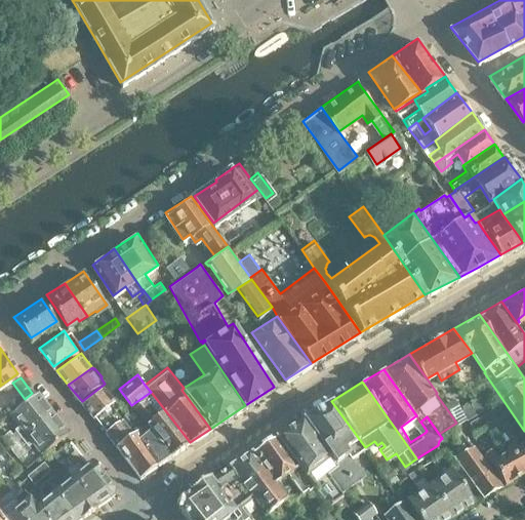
[(105,384),(82,401),(95,417),(115,404),(117,406),(120,403),(105,384)]
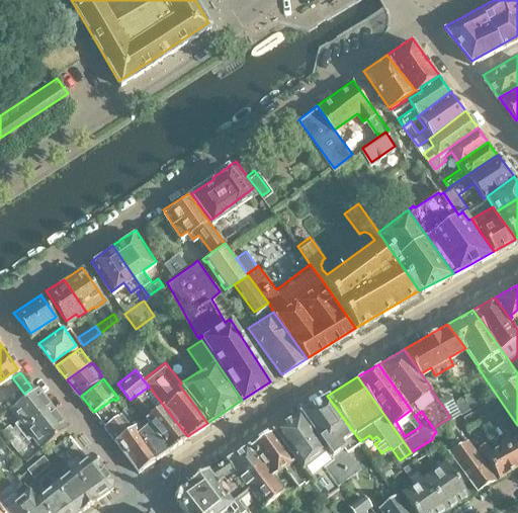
[(9,439),(52,404),(36,385),(31,388),(24,394),(4,410),(11,420),(1,429),(9,439)]
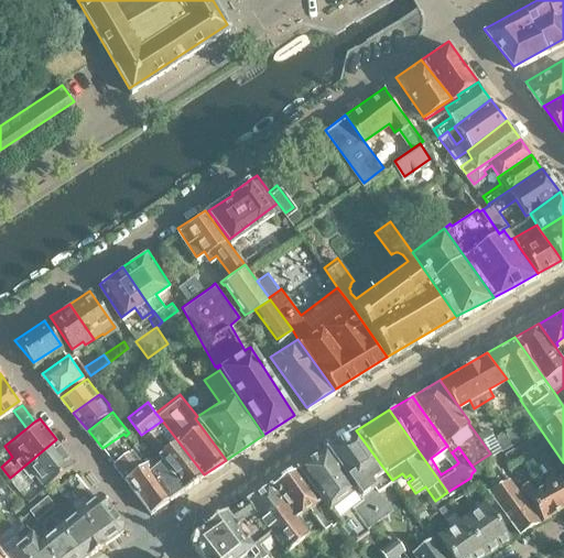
[(184,488),(204,474),(162,420),(141,435),(142,436),(152,448),(154,447),(156,450),(184,488)]
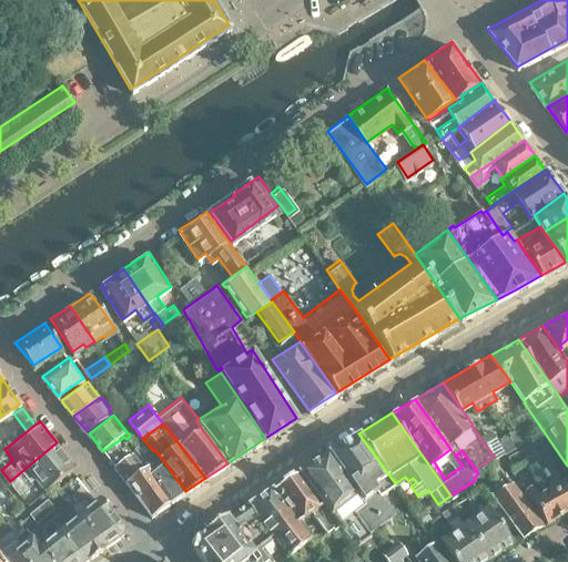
[(497,438),(486,446),(494,457),(495,456),(496,458),(531,437),(523,423),(497,438)]
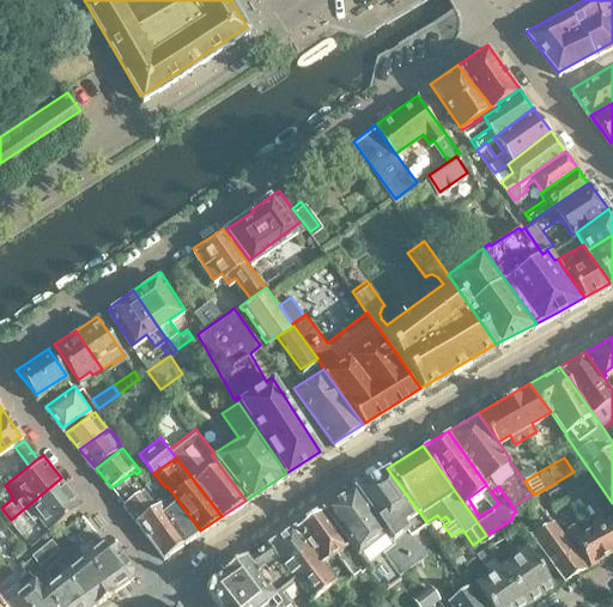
[(410,534),(426,522),(387,468),(354,487),(393,542),(382,551),(387,558),(398,574),(426,553),(416,538),(413,538),(410,534)]
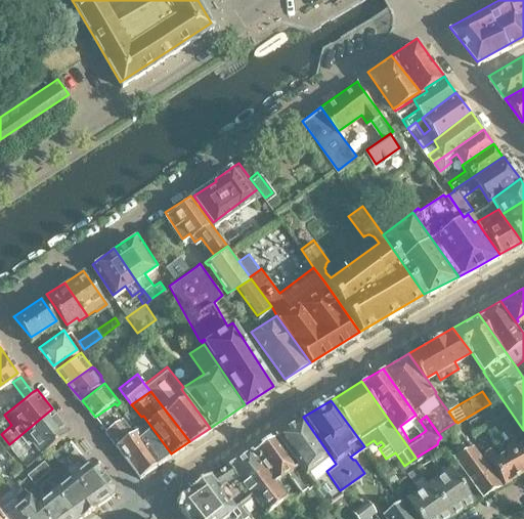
[(126,457),(141,446),(131,429),(132,429),(129,425),(131,424),(129,422),(117,405),(115,403),(95,417),(112,437),(126,457)]
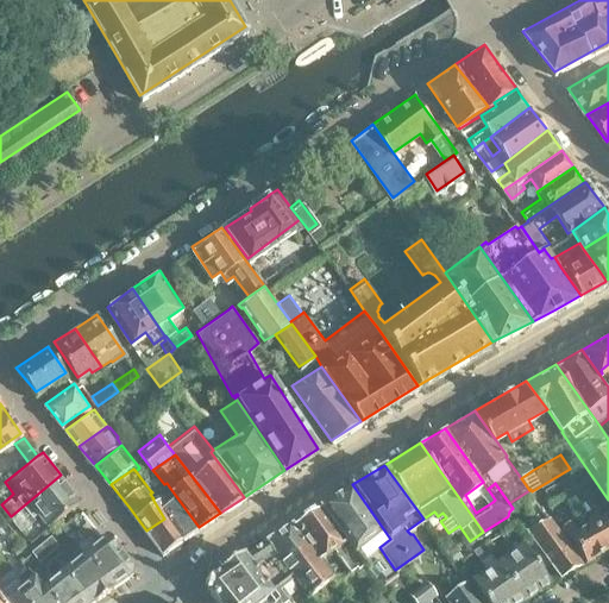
[(154,471),(144,478),(151,489),(150,490),(152,492),(150,494),(154,498),(152,498),(164,519),(146,531),(162,551),(199,527),(169,487),(167,483),(164,484),(154,471)]
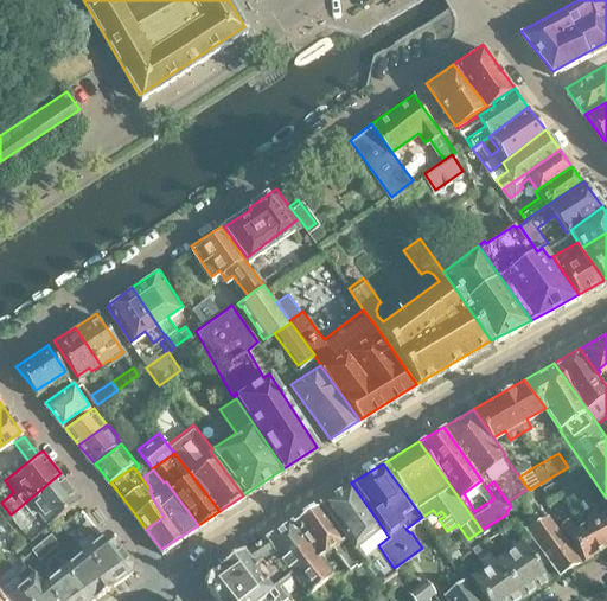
[(568,471),(542,486),(548,498),(575,483),(568,471)]
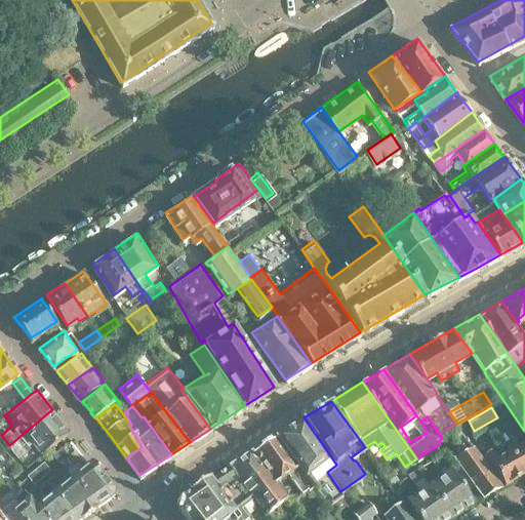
[(52,409),(9,445),(17,455),(26,449),(24,446),(27,443),(28,444),(32,441),(41,452),(69,430),(52,409)]
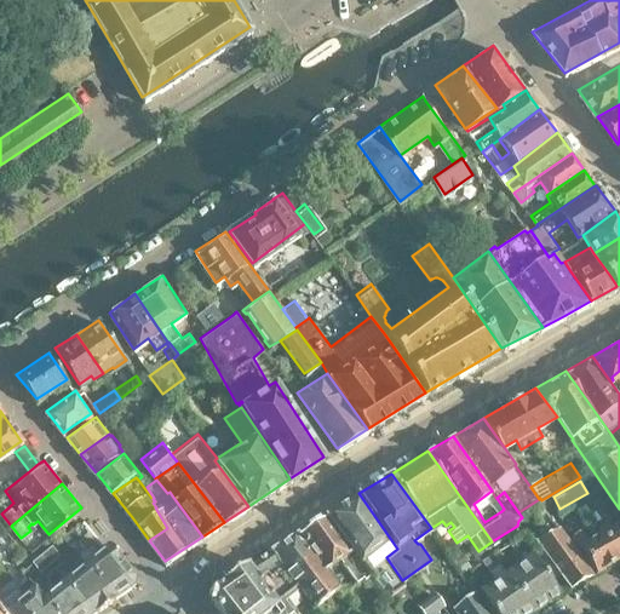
[(326,512),(369,572),(369,571),(386,595),(405,583),(402,580),(391,564),(386,557),(397,549),(359,493),(326,512)]
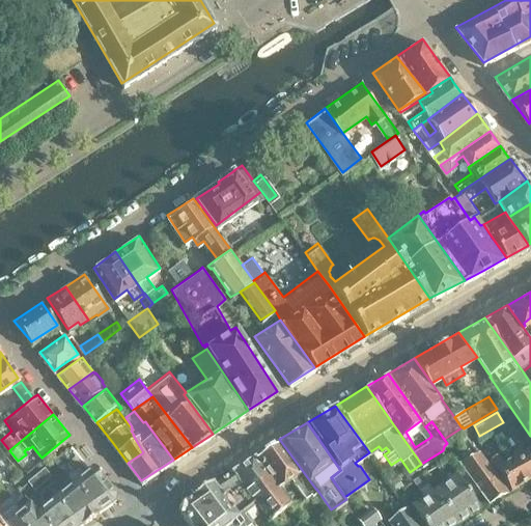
[(279,487),(291,478),(299,490),(300,489),(305,496),(310,492),(311,493),(316,490),(279,439),(279,440),(255,455),(255,454),(254,454),(279,487)]
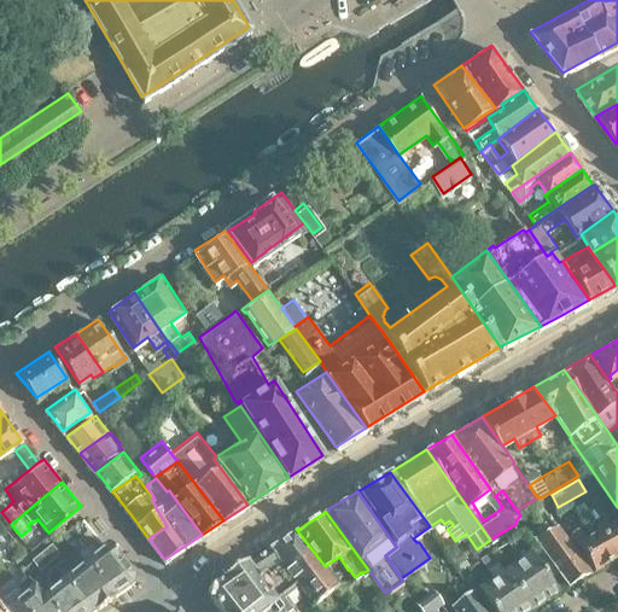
[(587,538),(582,530),(578,525),(567,531),(577,543),(579,542),(594,567),(617,554),(617,520),(610,526),(605,518),(595,524),(600,531),(587,538)]
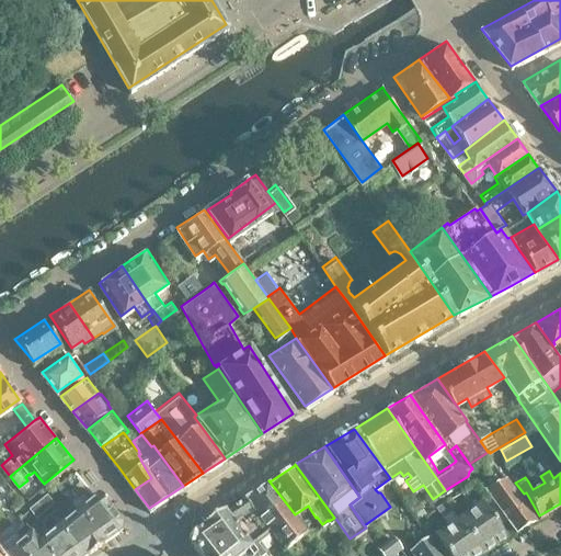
[(534,517),(519,496),(505,475),(485,486),(516,530),(535,519),(534,517)]
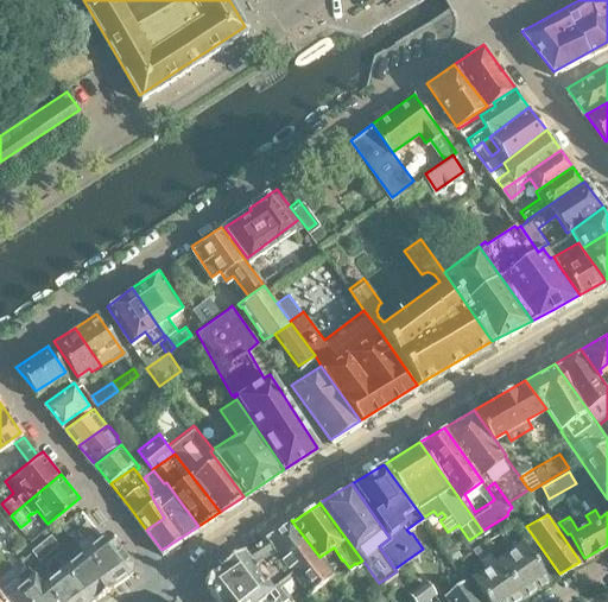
[(71,515),(61,525),(81,550),(83,549),(113,584),(132,571),(132,569),(132,562),(106,530),(92,542),(71,515)]
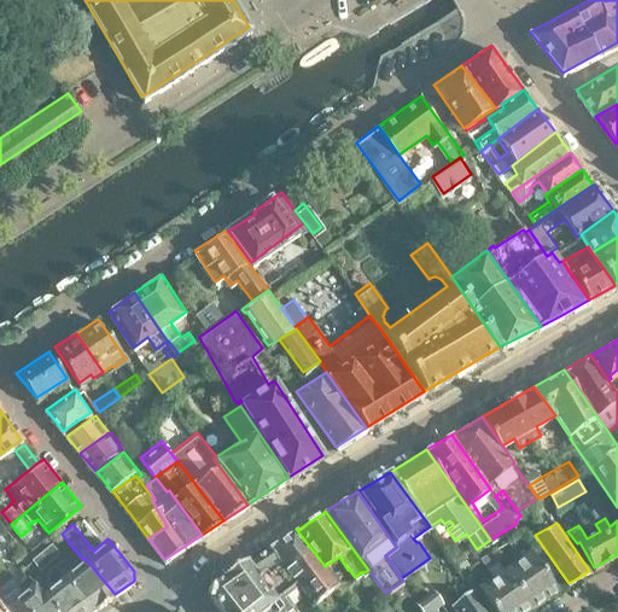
[(305,593),(312,601),(337,583),(325,566),(296,529),(270,546),(305,593)]
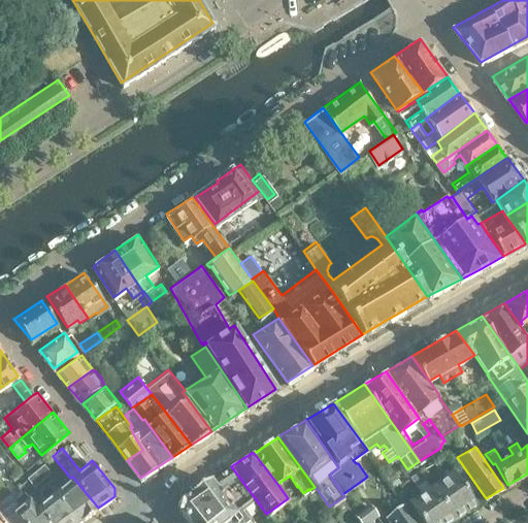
[(431,485),(454,517),(477,502),(454,469),(457,468),(446,453),(434,460),(444,475),(431,485)]
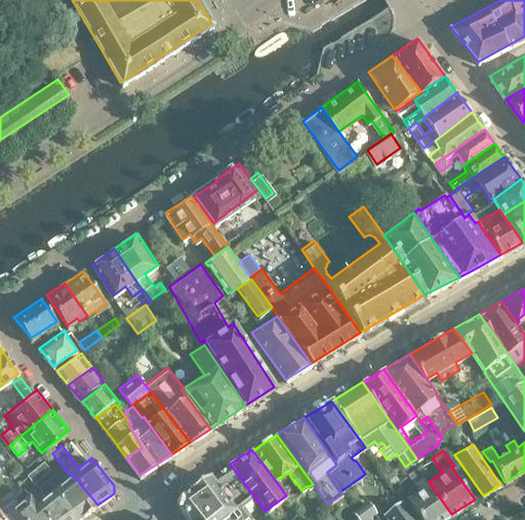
[(35,467),(41,475),(49,468),(43,461),(35,467)]
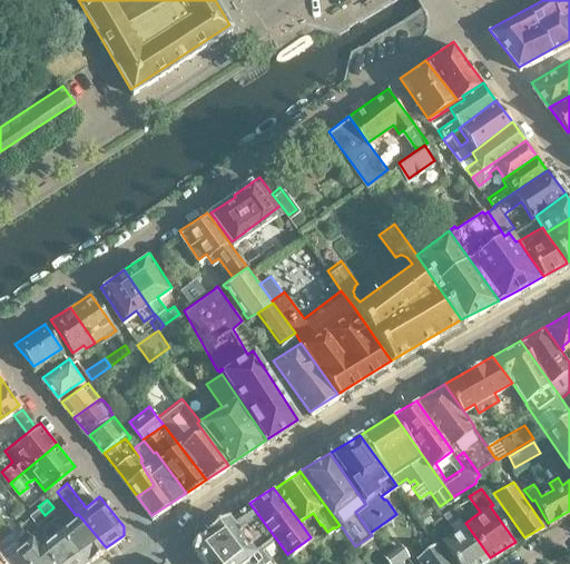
[(281,547),(282,546),(249,503),(228,516),(227,516),(206,531),(207,532),(196,540),(195,538),(193,550),(195,550),(206,563),(262,563),(269,558),(267,556),(281,547)]
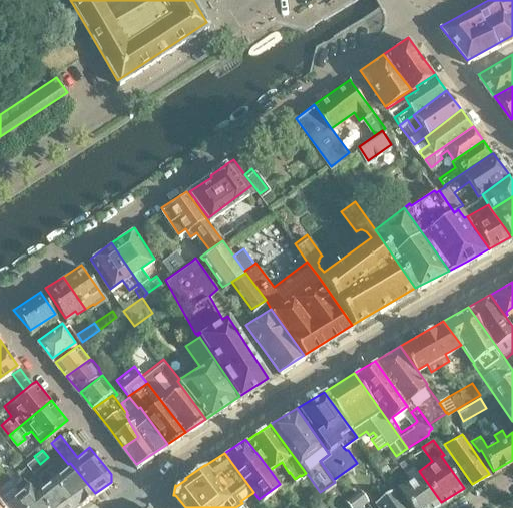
[(34,456),(26,462),(33,470),(40,464),(34,456)]
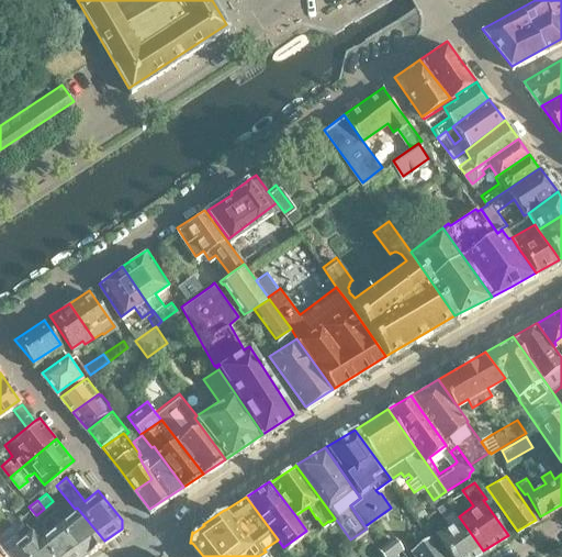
[(472,556),(483,550),(459,516),(446,500),(436,507),(449,523),(435,534),(450,556),(472,556)]
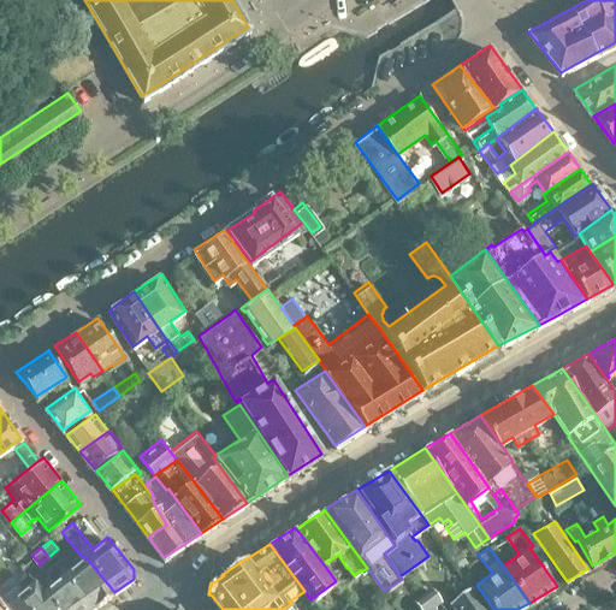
[(63,555),(53,562),(92,609),(114,592),(84,556),(82,557),(72,566),(63,555)]
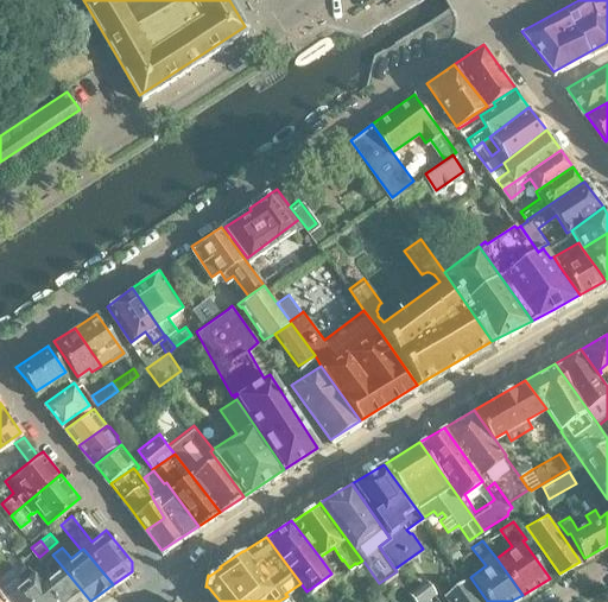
[(52,574),(40,583),(56,601),(87,601),(90,601),(52,555),(43,563),(52,574)]
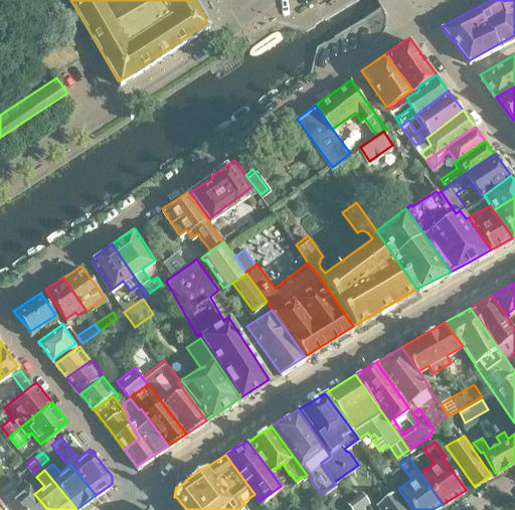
[(47,509),(34,494),(22,480),(0,496),(0,498),(9,509),(47,509)]
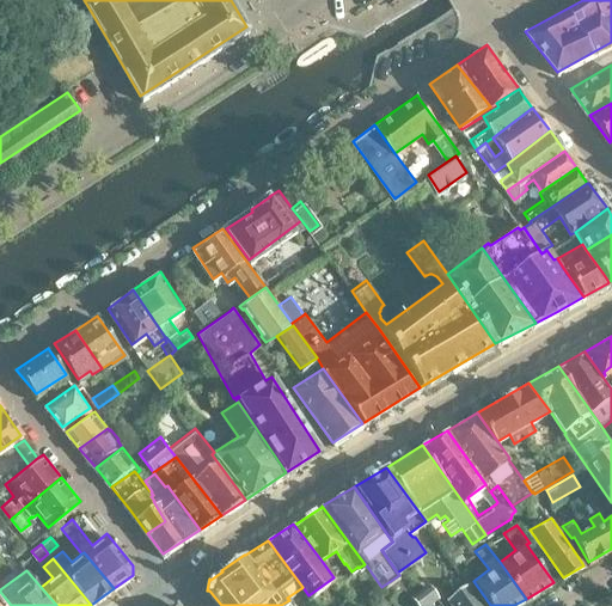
[(421,605),(432,599),(439,595),(428,581),(410,594),(418,605),(421,605)]
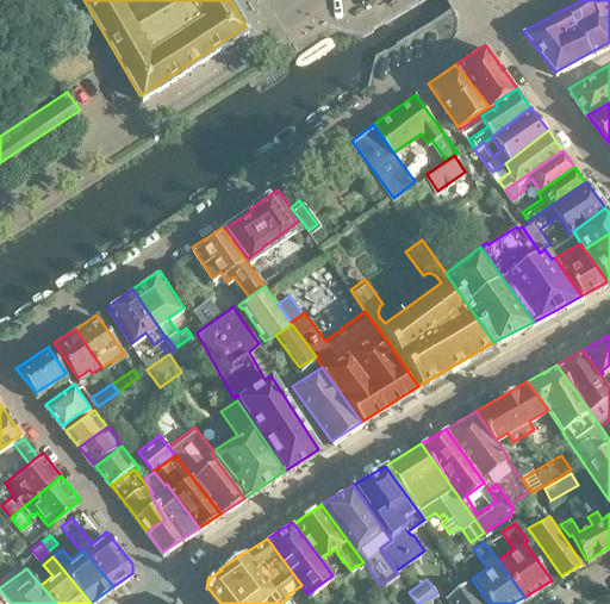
[(485,603),(468,580),(444,595),(450,603),(485,603)]
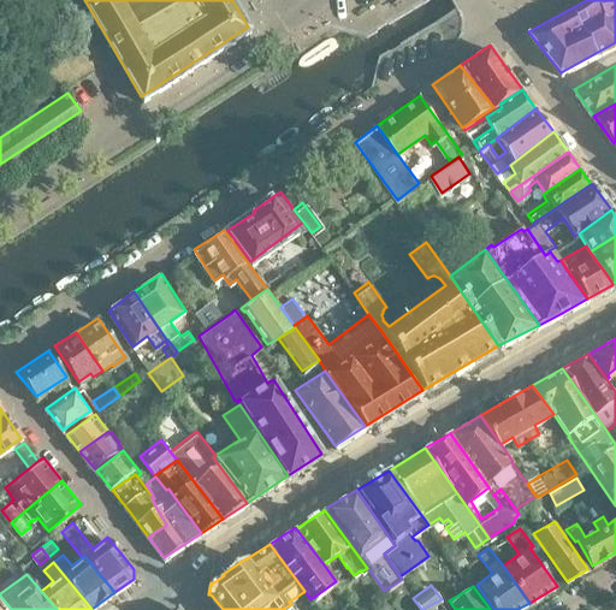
[(0,609),(11,609),(0,596),(0,609)]
